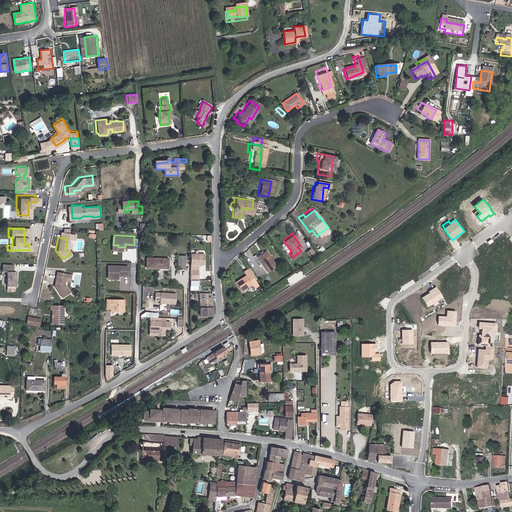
[(266,249),(264,250),(260,253),(258,254),(268,270),(276,264),(266,249)]
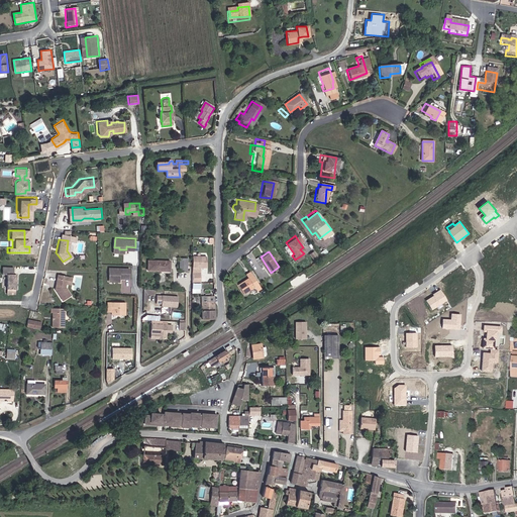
[(207,269),(207,257),(194,257),(194,283),(200,283),(201,283),(201,273),(198,273),(198,268),(207,269)]
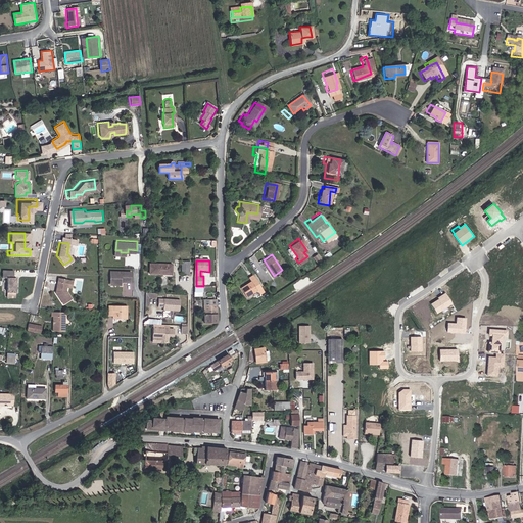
[(183,262),(183,276),(191,276),(191,262),(183,262)]
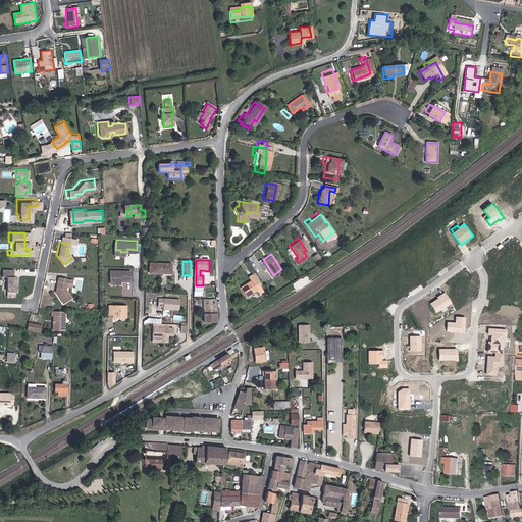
[(172,266),(150,266),(150,275),(172,276),(172,266)]
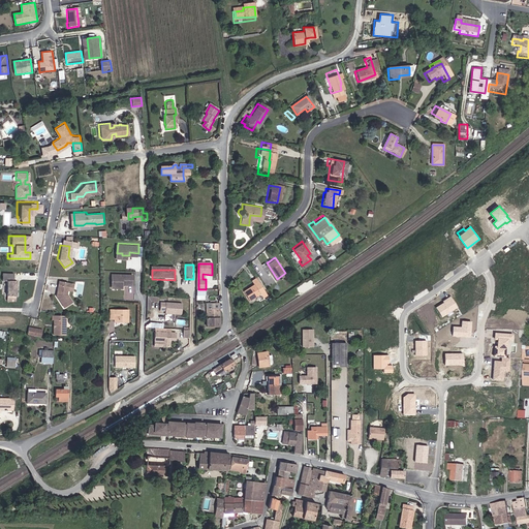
[(119,283),(119,286),(123,285),(123,282),(133,282),(133,273),(114,272),(113,283),(119,283)]
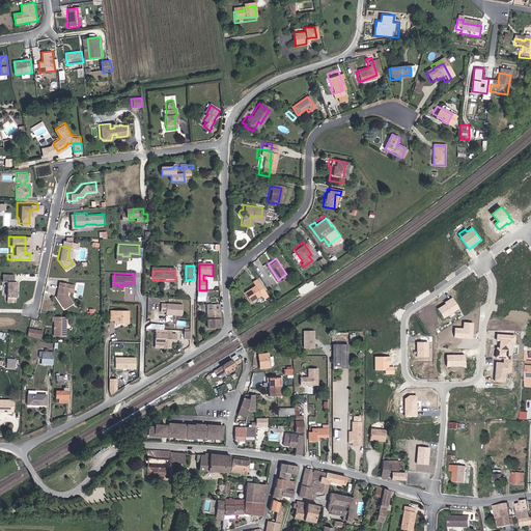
[(19,281),(15,281),(15,275),(3,274),(3,282),(8,282),(8,297),(8,302),(18,303),(18,297),(18,296),(19,281)]
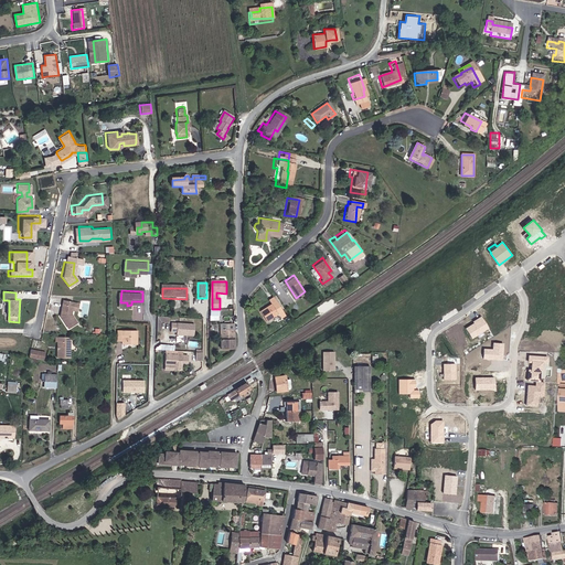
[(275,296),(270,298),(274,304),(262,311),(268,321),(280,313),(283,317),(287,313),(275,296)]
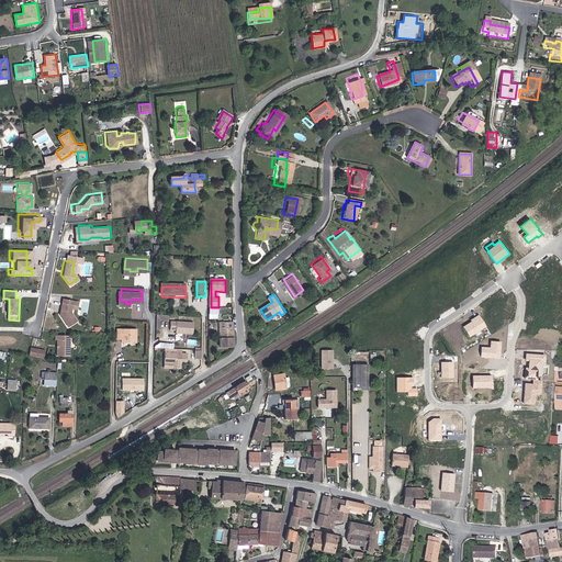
[(76,319),(70,311),(71,299),(62,296),(58,313),(67,325),(76,319)]
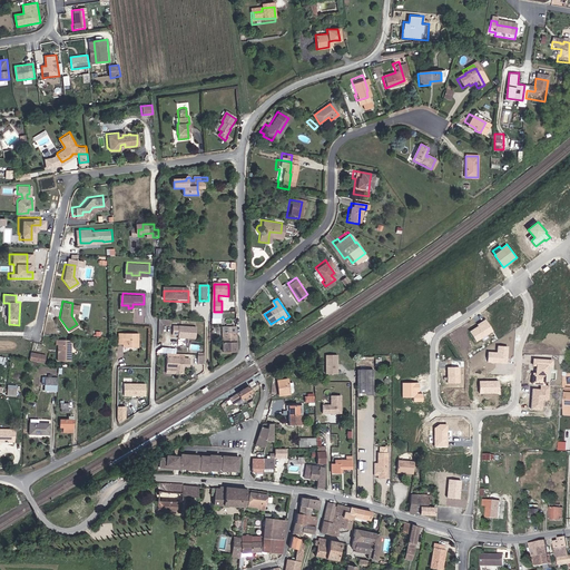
[(494,332),(485,320),(478,325),(479,326),(470,332),(477,342),(494,332)]
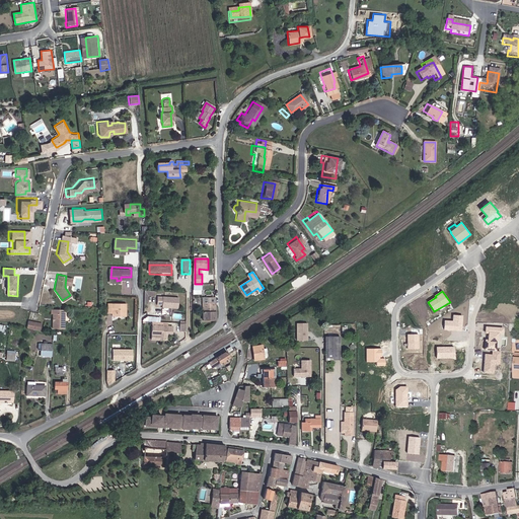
[(180,304),(180,295),(158,293),(158,302),(163,302),(163,304),(180,304)]
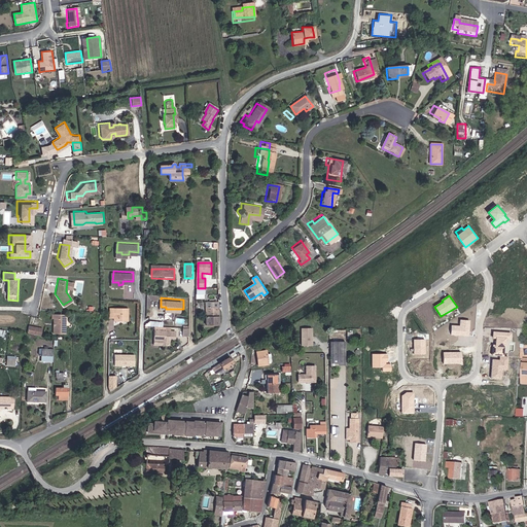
[(206,325),(218,325),(217,302),(206,302),(206,325)]
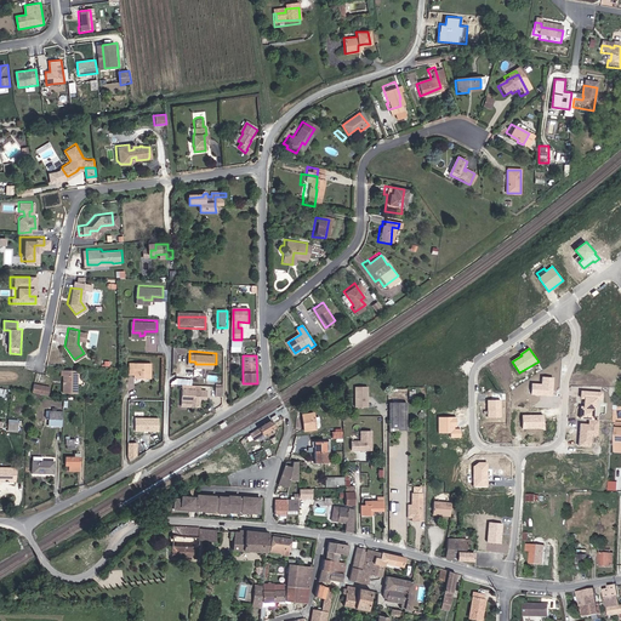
[(143,371),(152,371),(152,360),(131,360),(131,370),(135,371),(135,374),(143,374),(143,371)]
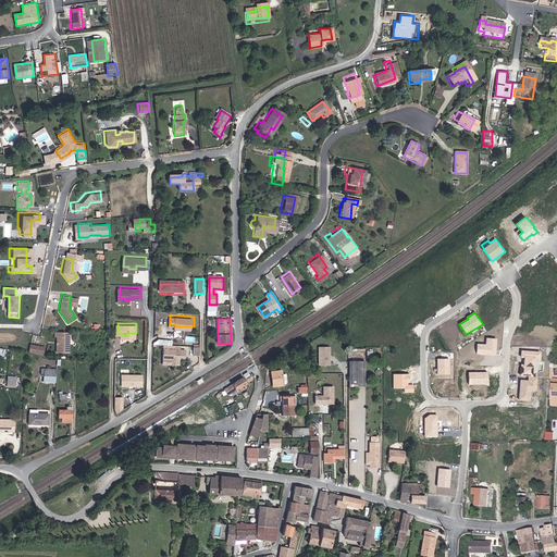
[(67,351),(69,332),(54,331),(54,336),(56,336),(56,339),(58,341),(57,343),(56,345),(56,351),(67,351)]
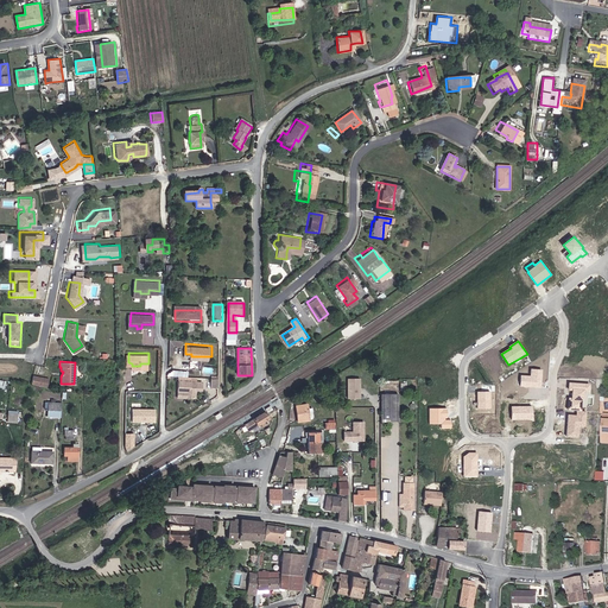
[(542,388),(543,369),(531,368),(531,375),(521,375),(520,387),(542,388)]
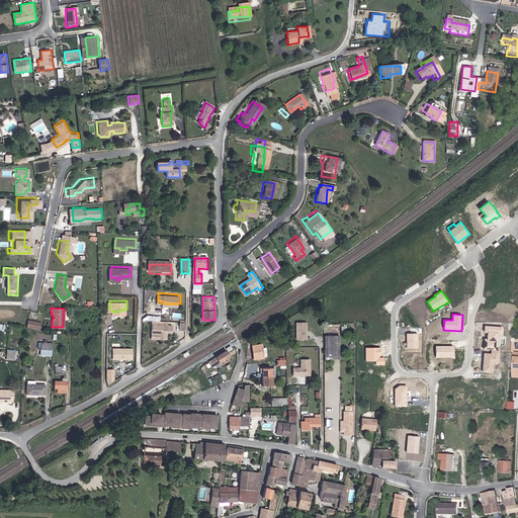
[(42,323),(29,320),(27,328),(40,330),(42,323)]
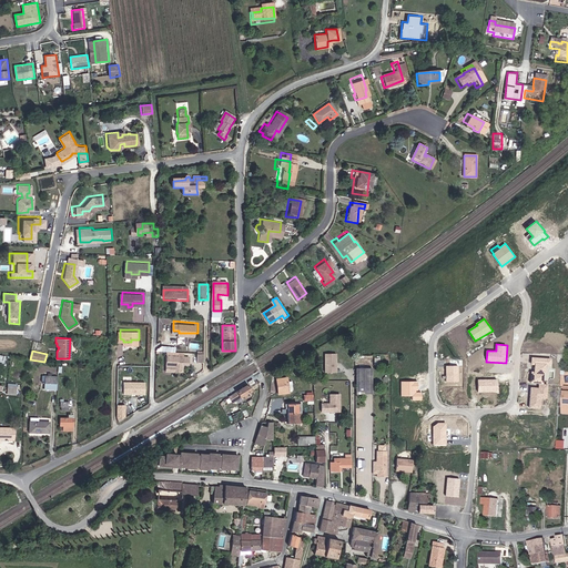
[(184,353),(169,353),(169,364),(176,364),(176,368),(184,368),(184,353)]
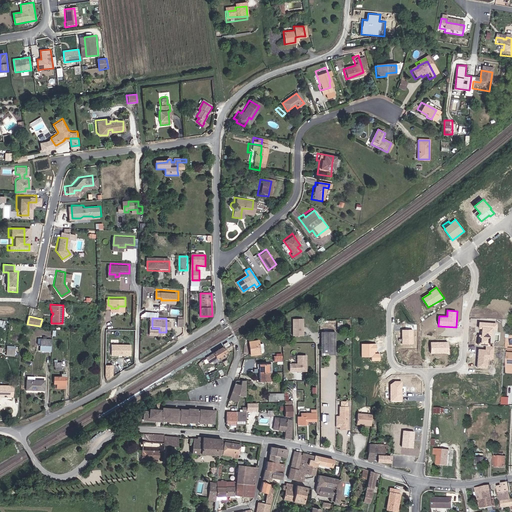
[(293,335),(304,335),(304,318),(293,318),(293,335)]
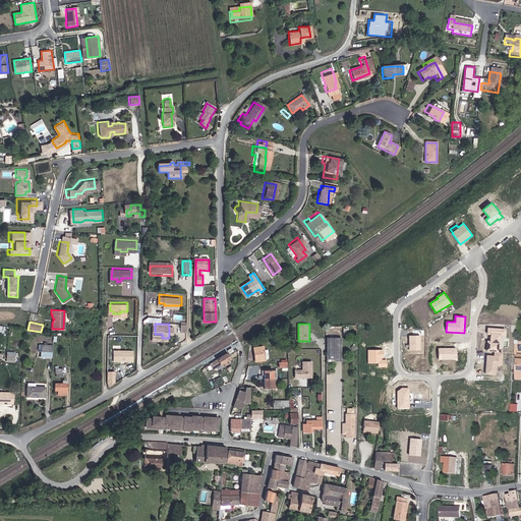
[(507,329),(487,328),(487,336),(490,336),(490,341),(487,341),(486,351),(500,352),(500,344),(501,344),(502,336),(506,336),(507,329)]
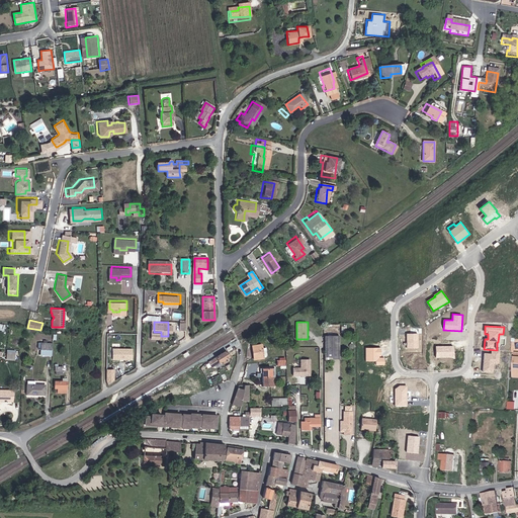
[(407,349),(419,348),(419,334),(407,334),(407,349)]
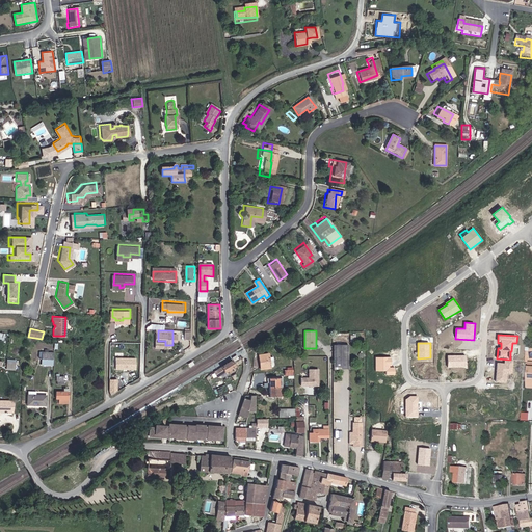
[(348,345),(333,345),(333,369),(348,369),(348,345)]
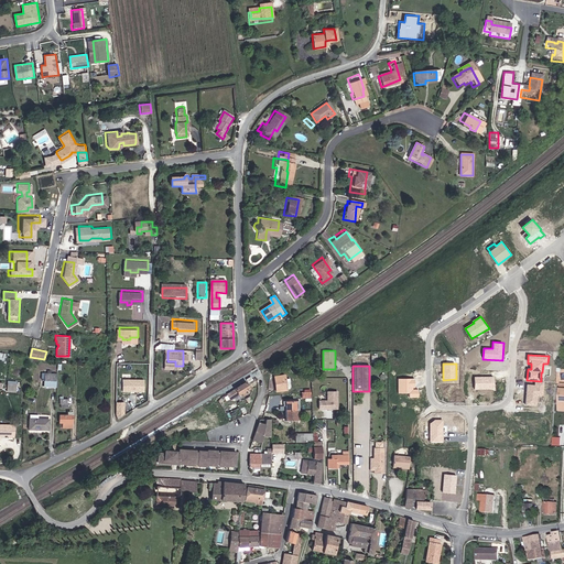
[(284,376),(273,378),(277,392),(286,390),(284,376)]
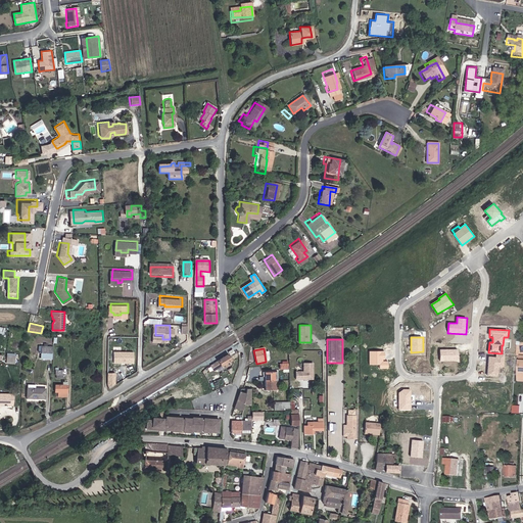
[(459,349),(440,349),(440,361),(459,361),(459,349)]
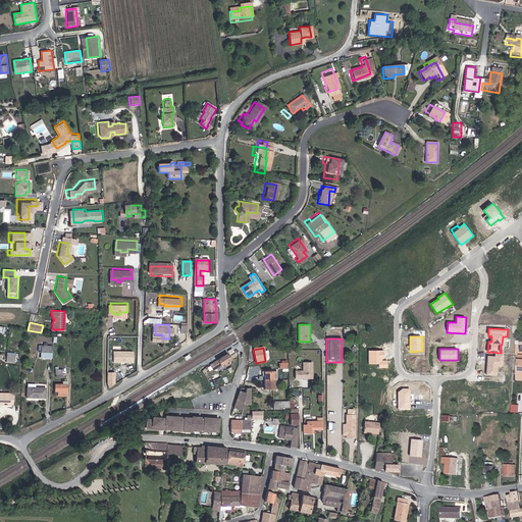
[(113,362),(135,362),(135,350),(114,350),(113,362)]
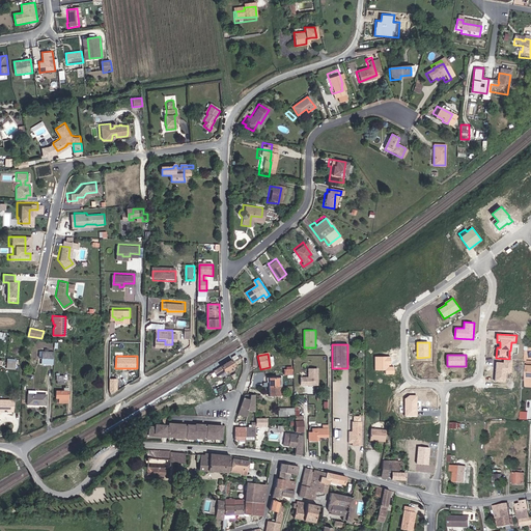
[(391,365),(391,357),(375,357),(375,370),(386,370),(386,374),(395,374),(394,367),(389,367),(389,365),(391,365)]
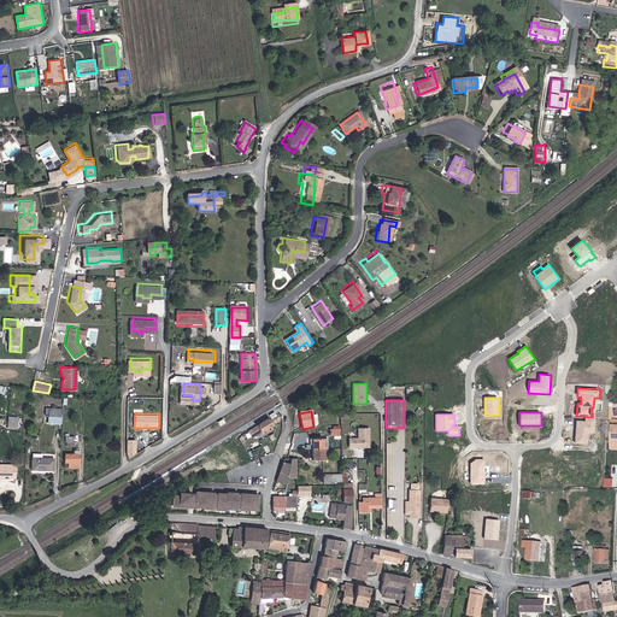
[(595,418),(586,417),(586,422),(576,421),(575,444),(588,445),(588,434),(594,434),(595,418)]
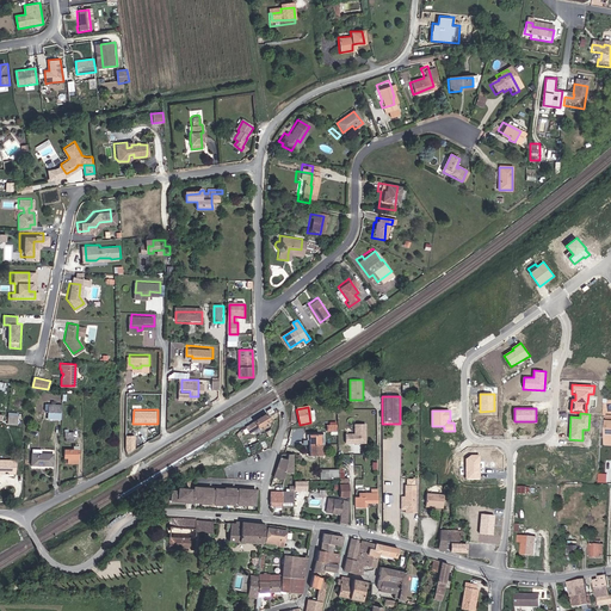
[(269,414),(257,420),(261,429),(273,421),(269,414)]
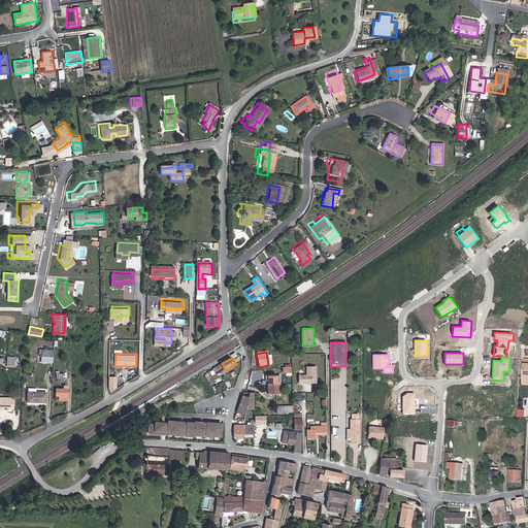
[(316,374),(316,366),(304,366),(304,374),(297,374),(297,384),(316,384),(316,374)]
